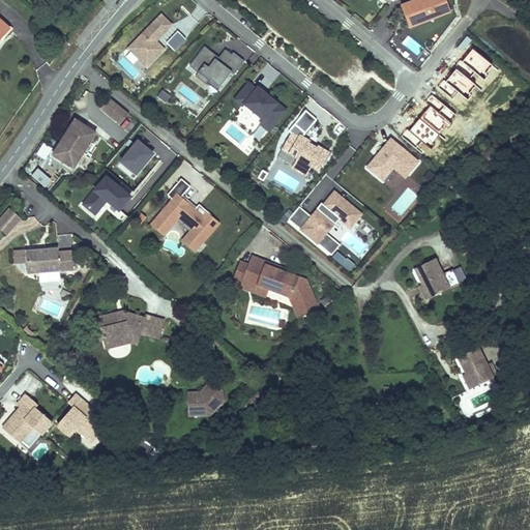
[(416,0),(401,6),(410,28),(417,25),(415,21),(427,17),(427,18),(442,11),(441,9),(448,6),(445,0),(416,0)]
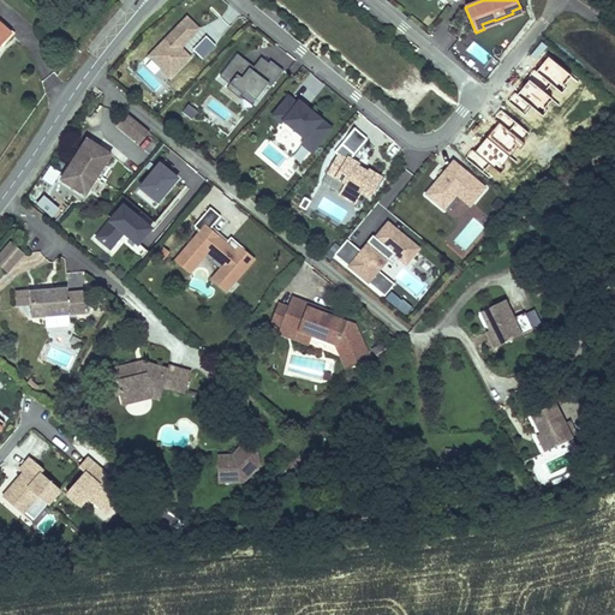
[(482,24),(484,29),(523,15),(520,7),(512,11),(513,13),(495,21),(495,19),(482,24)]
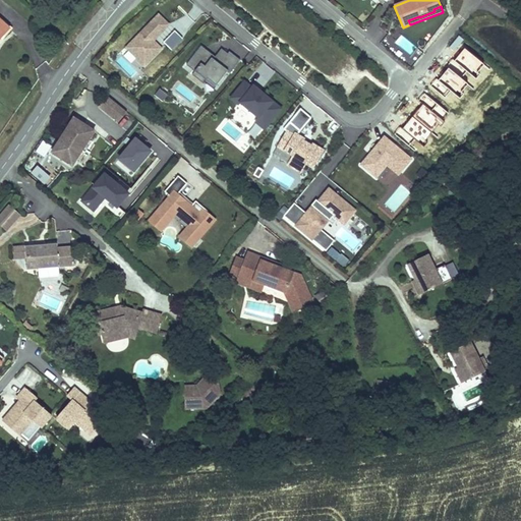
[(128,50),(145,66),(162,49),(156,44),(155,45),(153,42),(154,41),(169,25),(159,15),(137,37),(139,39),(128,50)]
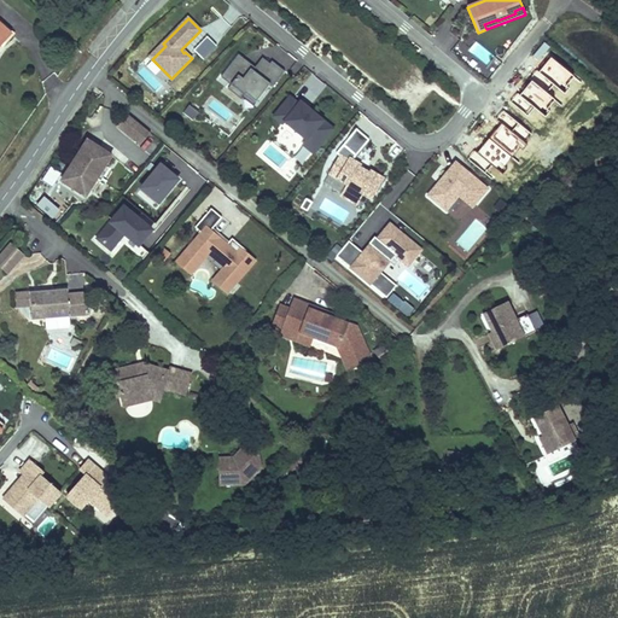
[(0,46),(11,34),(0,24),(0,46)]
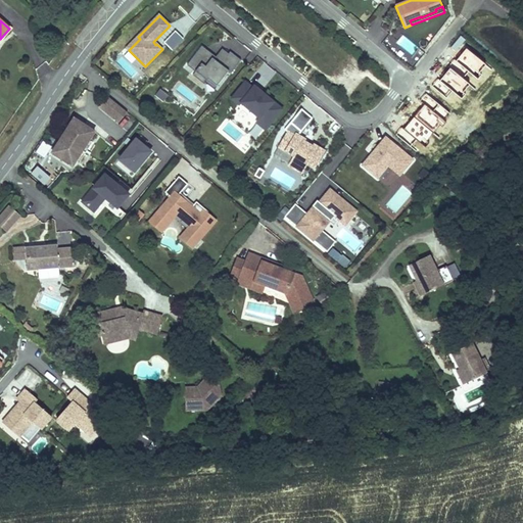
[(164,42),(173,50),(184,39),(176,31),(164,42)]
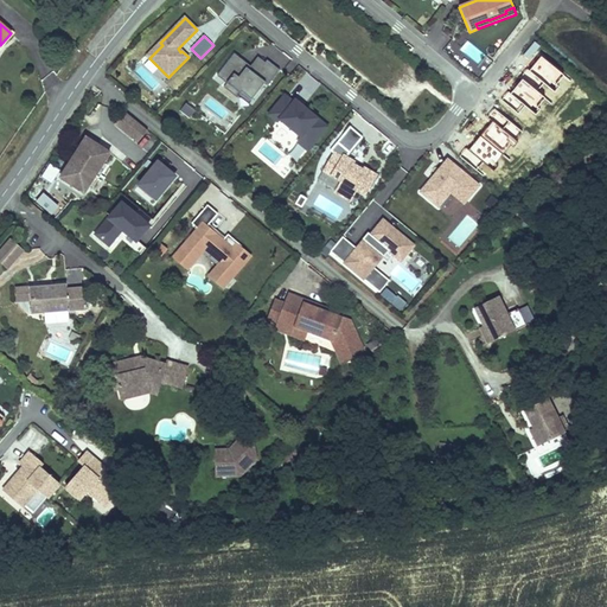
[(470,42),(462,50),(479,64),(486,56),(470,42)]
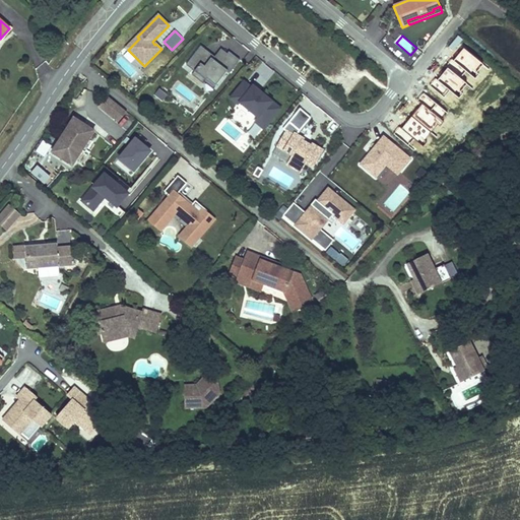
[(200,47),(186,65),(194,71),(192,74),(203,83),(204,82),(209,76),(217,83),(228,71),(230,73),(240,60),(230,51),(228,54),(226,54),(219,64),(209,56),(210,54),(200,47)]
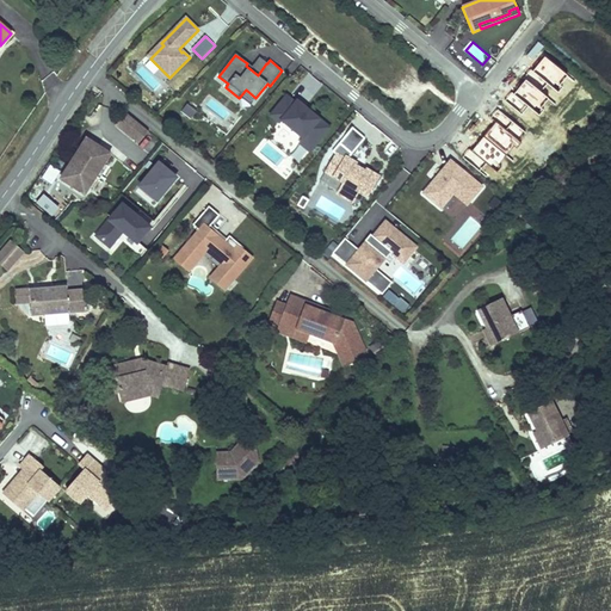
[(266,63),(267,63),(260,57),(252,67),(247,63),(246,66),(258,75),(266,63)]
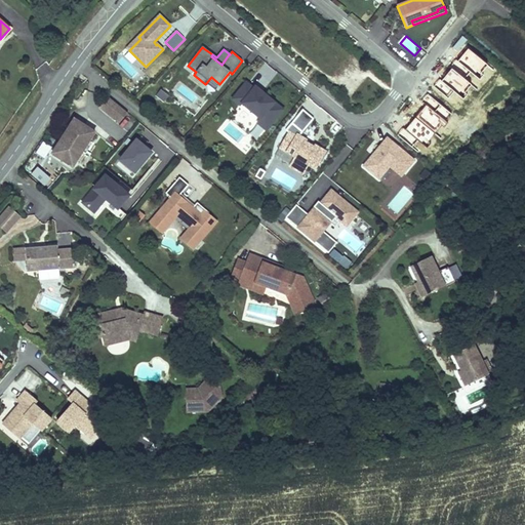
[(211,77),(206,83),(215,90),(219,84),(211,77)]
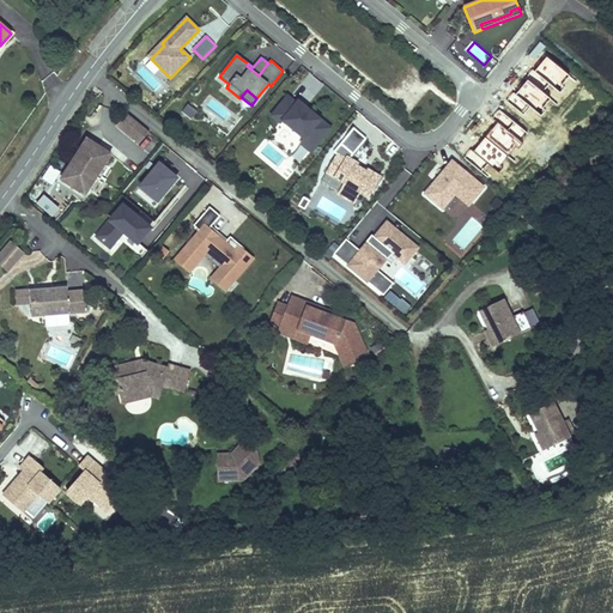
[(287,97),(273,115),(279,121),(281,119),(302,135),(298,140),(311,151),(331,128),(305,108),(302,113),(295,107),(297,104),(287,97)]
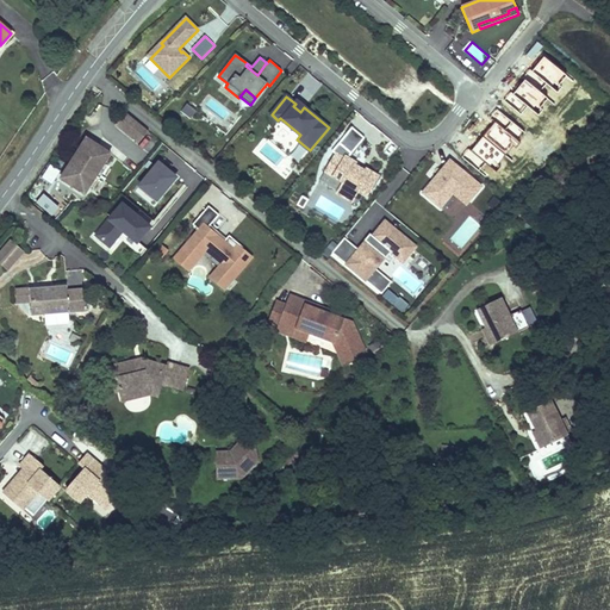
[(187,104),(182,111),(191,118),(197,111),(187,104)]
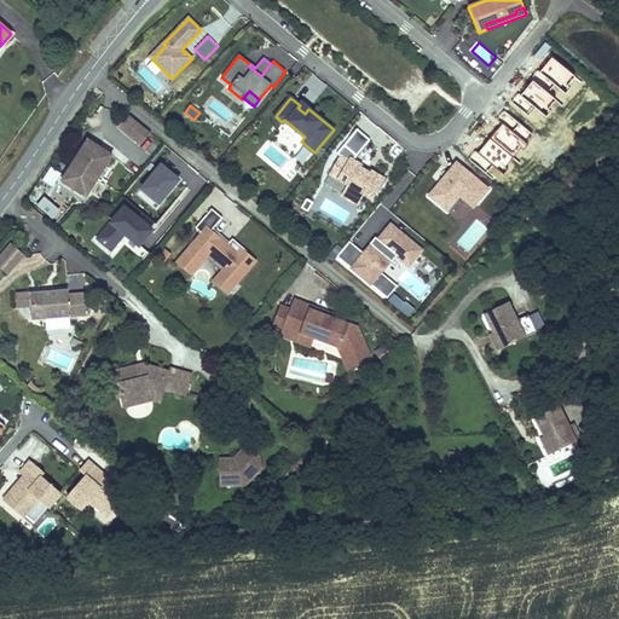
[(151,133),(128,114),(119,126),(142,145),(151,133)]
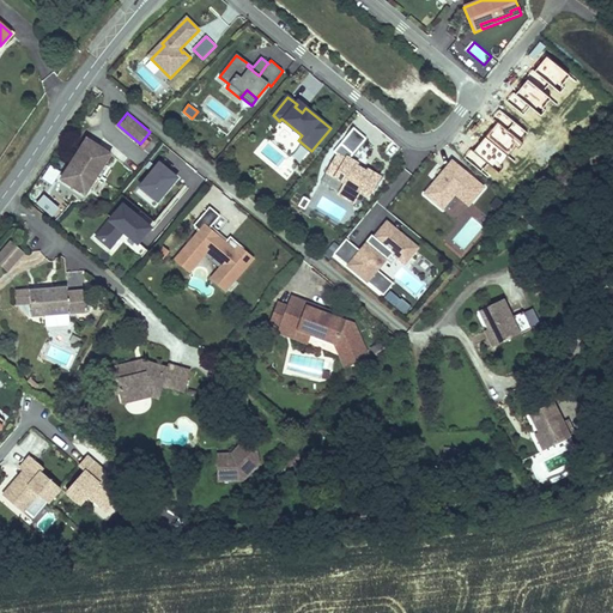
[(358,163),(350,158),(366,139),(354,128),(334,152),(338,156),(327,173),(345,183),(343,188),(357,198),(360,193),(368,198),(381,177),(368,170),(366,171),(357,165),(358,163)]
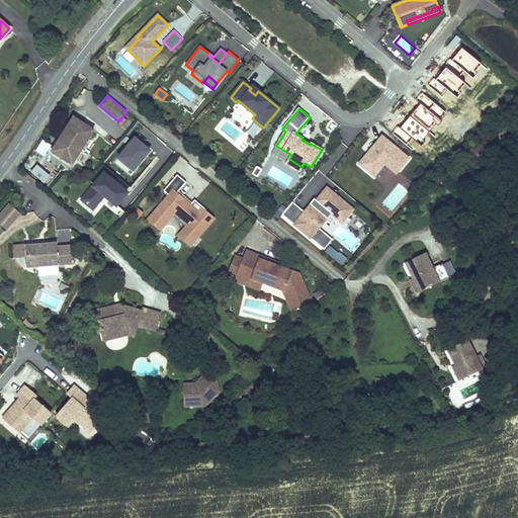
[(52,152),(73,164),(94,131),(74,117),(52,152)]
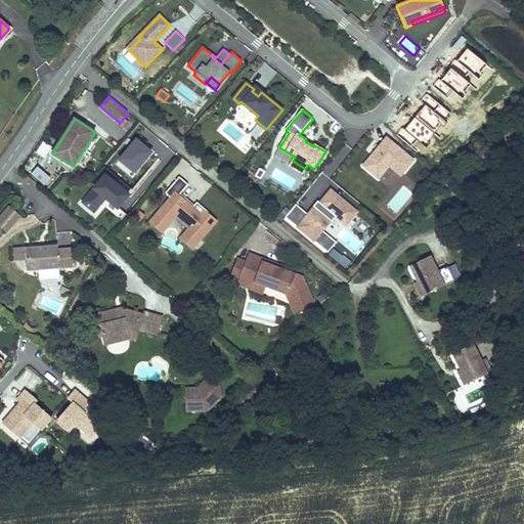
[(134,174),(155,153),(137,137),(118,158),(134,174)]
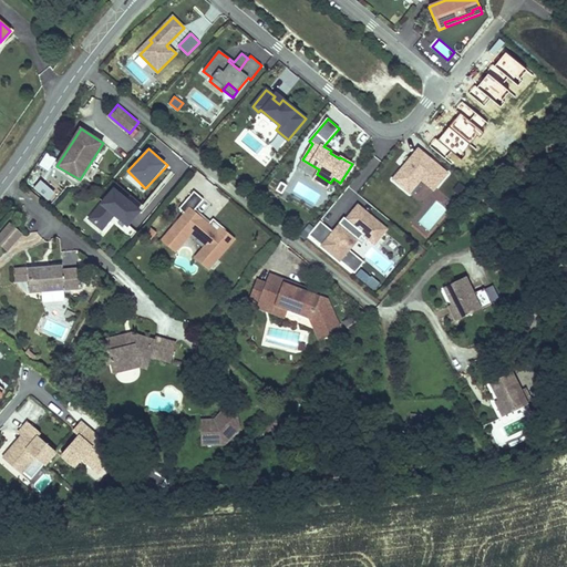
[(402,167),(392,179),(410,194),(421,179),(434,191),(449,173),(419,148),(406,163),(408,165),(404,169),(402,167)]
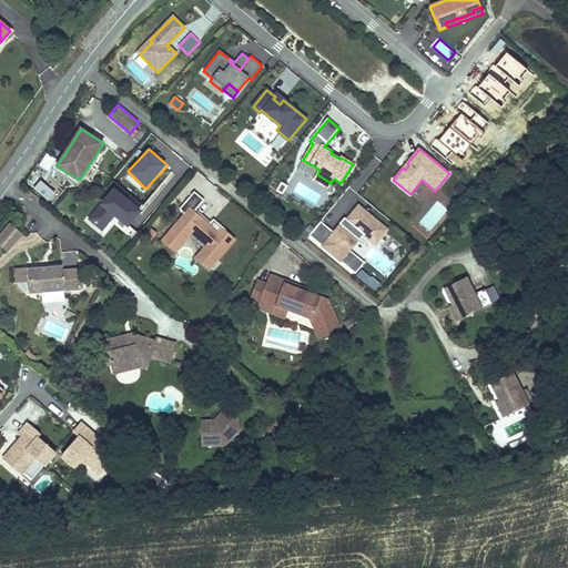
[(49,170),(53,161),(44,156),(40,165),(49,170)]
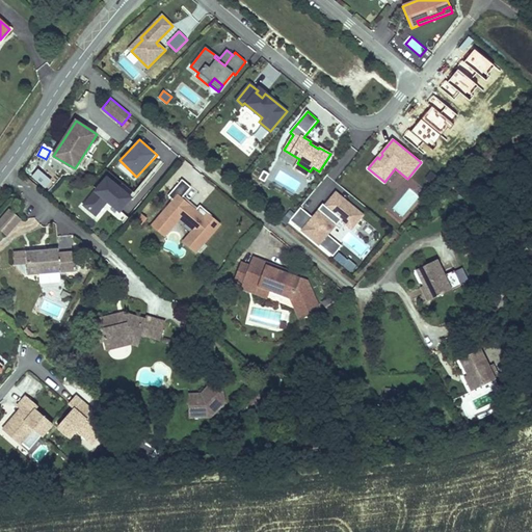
[(297,163),(294,168),(307,177),(310,171),(297,163)]
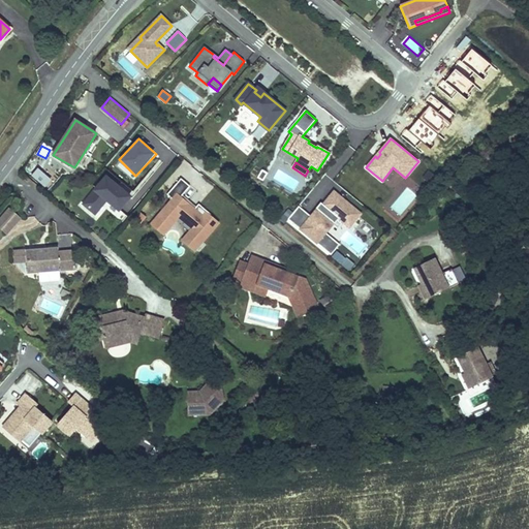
[(47,187),(53,179),(37,167),(31,176),(47,187)]
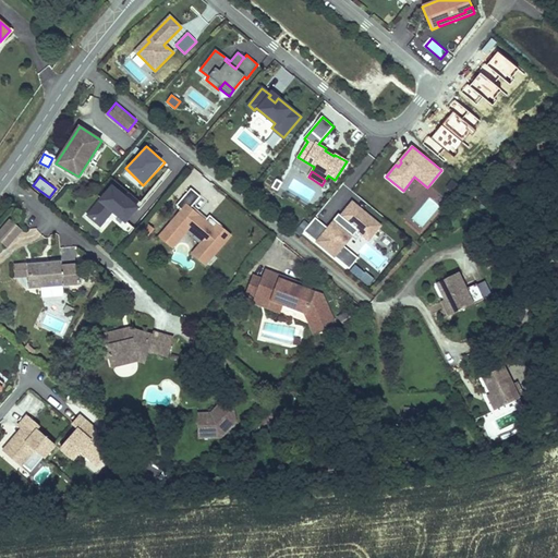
[(271,187),(277,191),(282,182),(277,179),(271,187)]
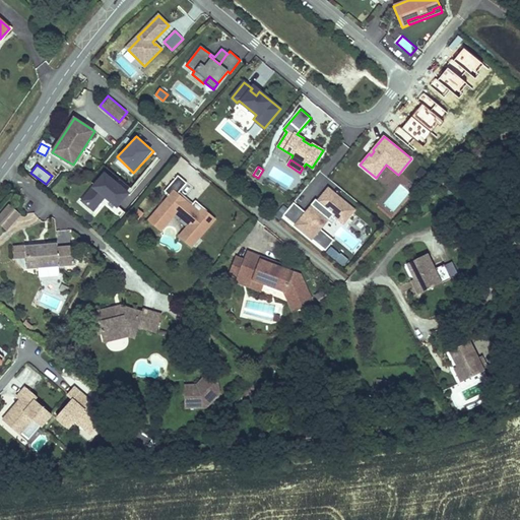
[(416,174),(424,180),(430,174),(421,168),(416,174)]
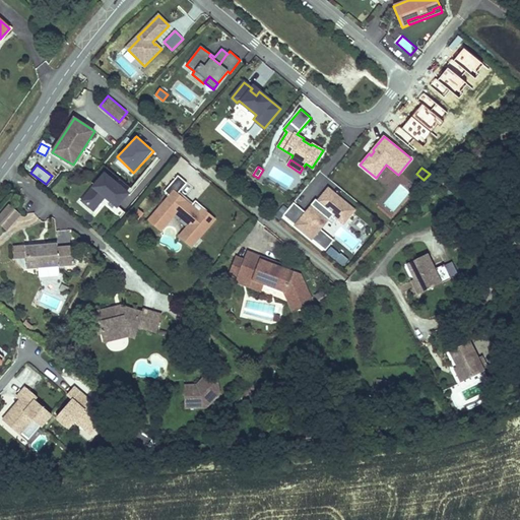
[(128,193),(105,174),(82,200),(93,210),(105,197),(117,207),(128,193)]
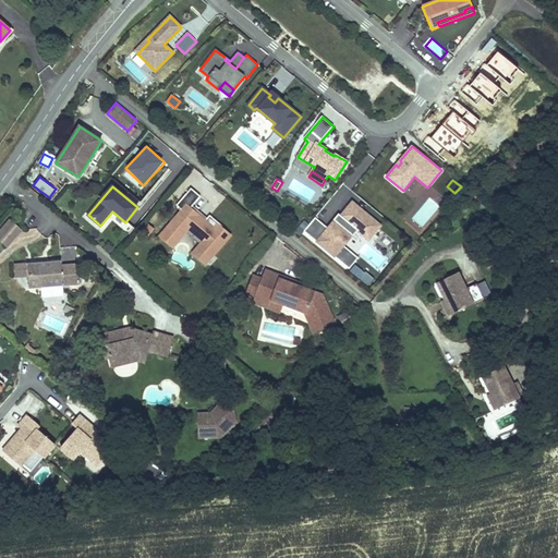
[(177,205),(182,210),(172,221),(182,231),(186,227),(189,229),(203,241),(193,253),(206,265),(230,235),(221,228),(222,226),(210,215),(207,218),(205,220),(191,208),(193,206),(201,196),(191,189),(177,205)]
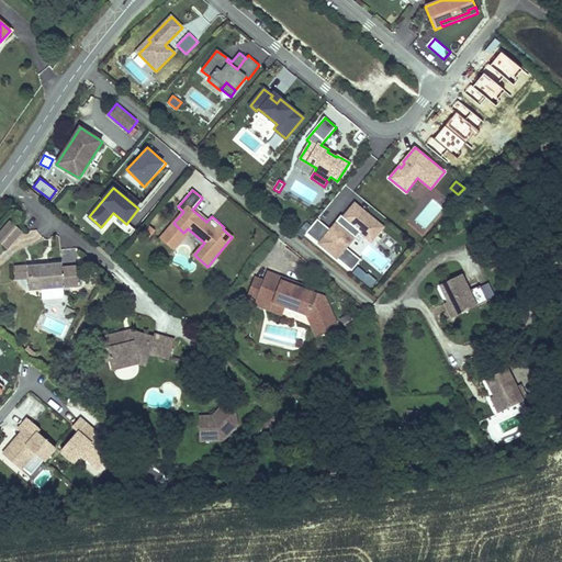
[(317,218),(306,233),(352,271),(361,260),(346,247),(355,237),(356,238),(360,232),(371,242),(383,227),(355,203),(344,217),(349,222),(345,228),(337,222),(330,229),(317,218)]
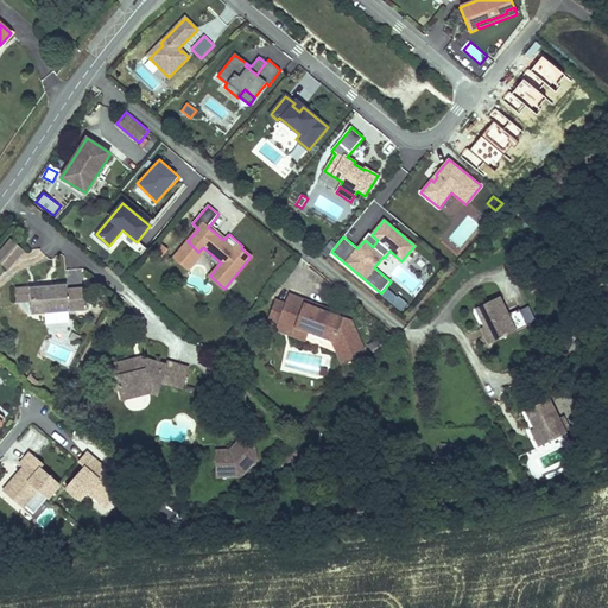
[(210,225),(208,227),(223,240),(226,238),(210,225)]
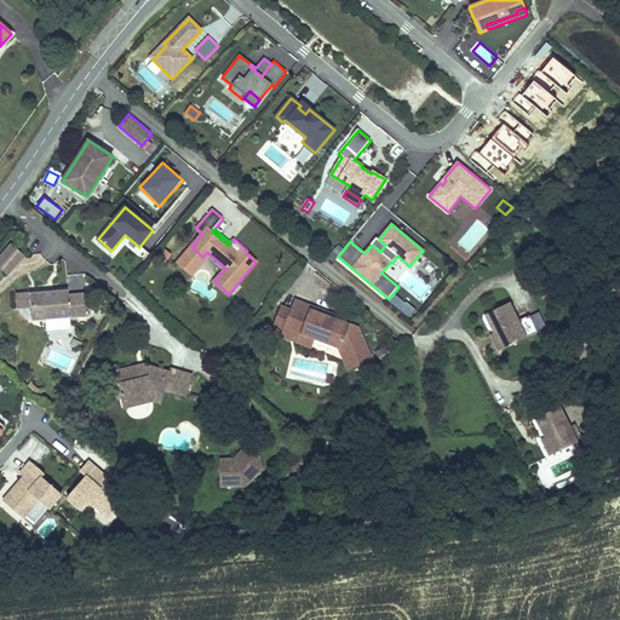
[(371,245),(372,245),(380,252),(385,245),(379,240),(377,237),(371,245)]
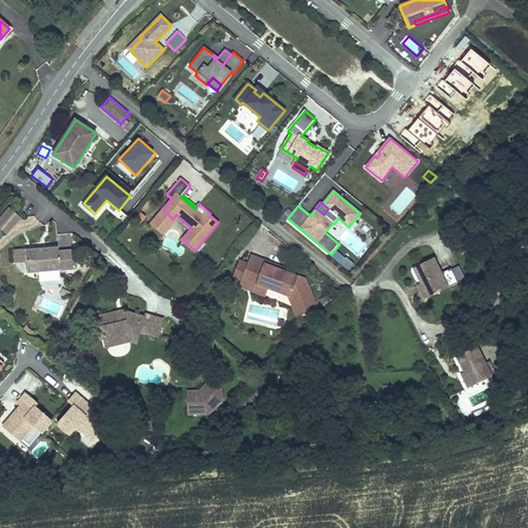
[(0,220),(0,226),(6,232),(20,218),(9,209),(0,220)]
